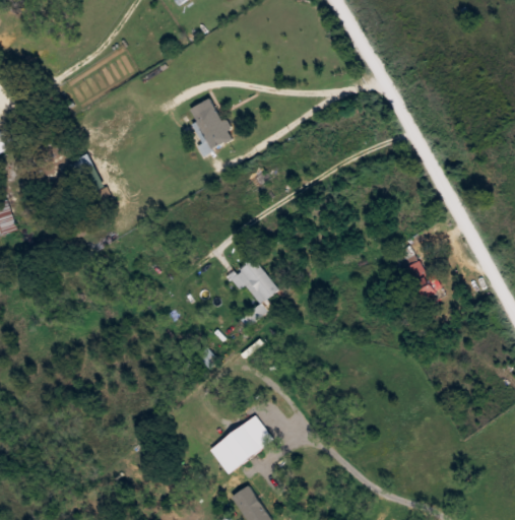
[(215,116),(219,114),(211,98),(191,107),(198,122),(195,123),(203,143),(198,145),(202,153),(227,142),(215,116)]
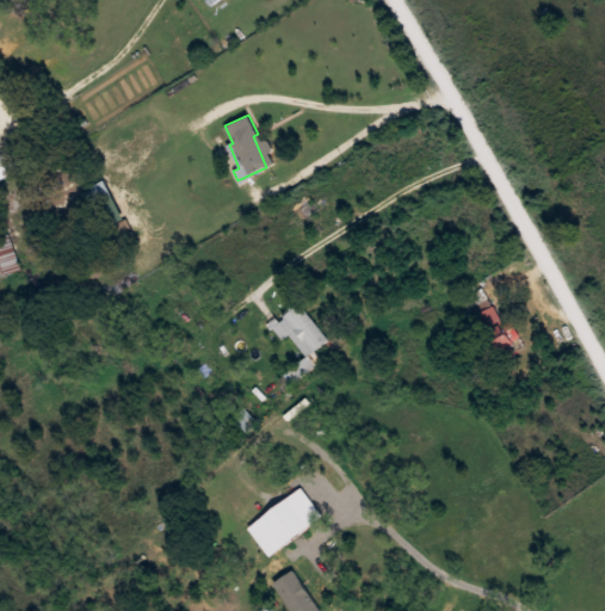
[(130,229),(105,179),(82,191),(107,240),(130,229)]
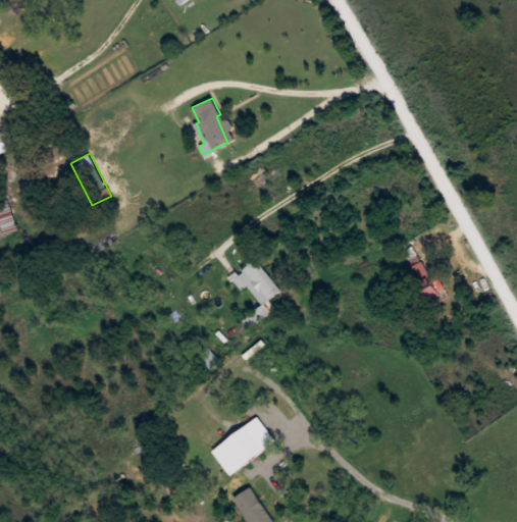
[(0,232),(11,232),(11,201),(0,201),(0,232)]
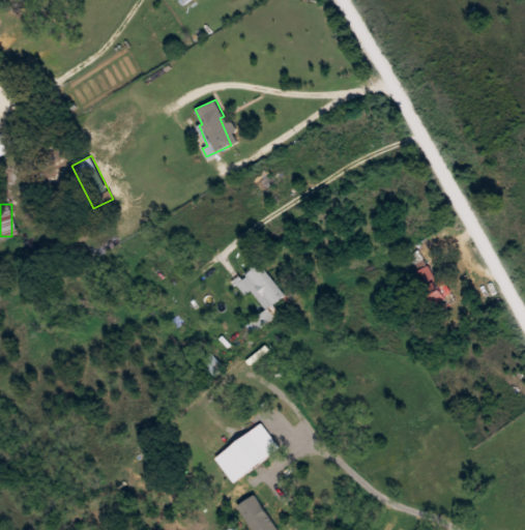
[(403,257),(430,305),(445,296),(418,247),(403,257)]
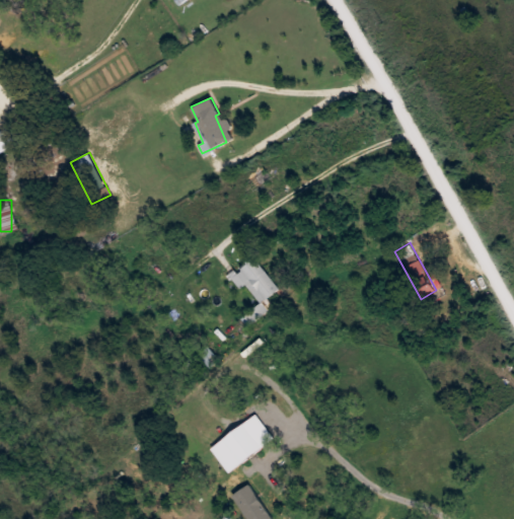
[(244,284),(260,303),(239,317),(246,325),(273,305),(268,298),(278,290),(253,256),(228,276),(237,289),(244,284)]
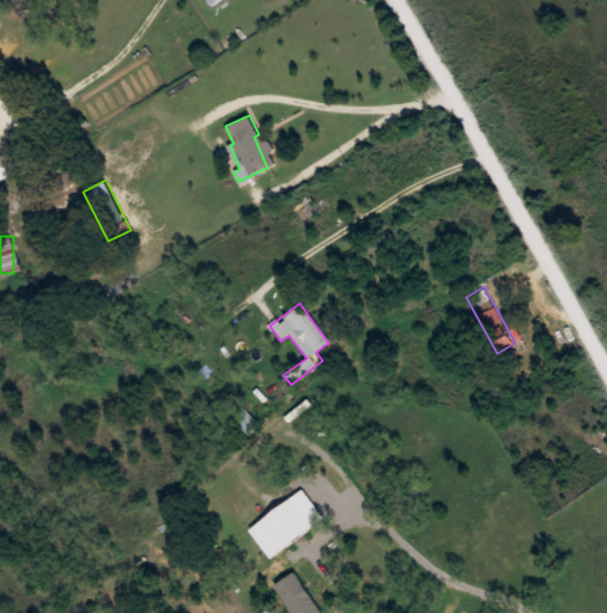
[(232,418),(246,434),(258,424),(243,408),(232,418)]
